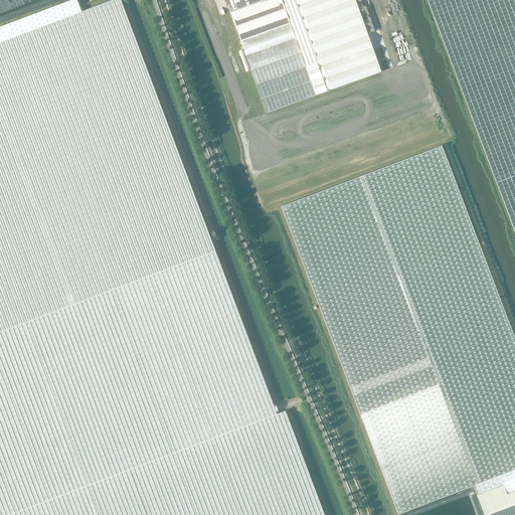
[(120,0),(109,0),(0,40),(0,331),(99,294),(201,255),(215,250),(120,0)]
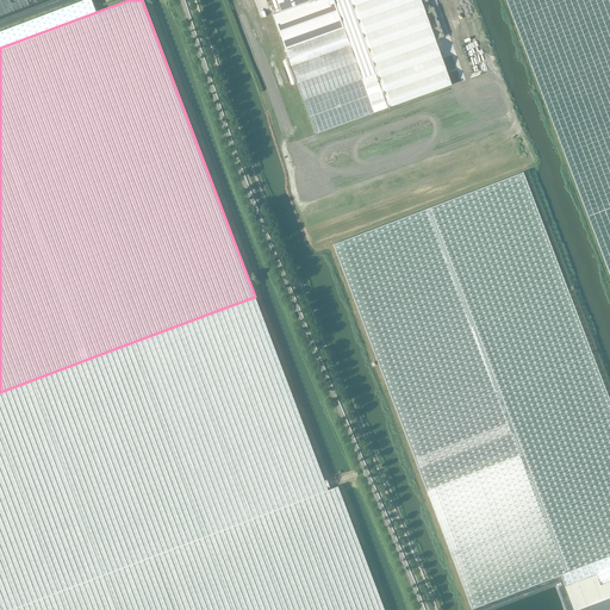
[(274,13),(272,13),(285,49),(316,134),(453,85),(421,0),(324,0),(281,16),(280,12),(274,14),(274,13)]
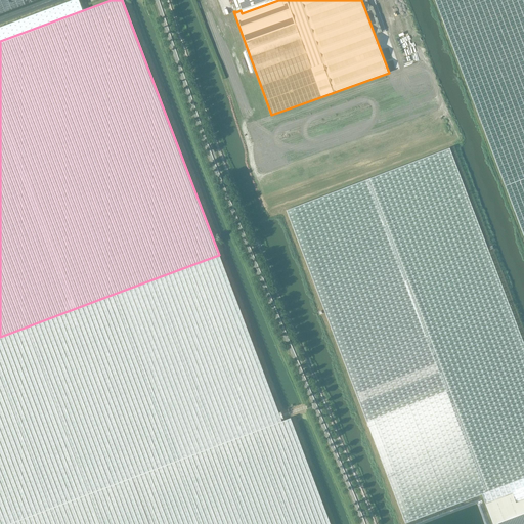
[(236,0),(241,10),(242,13),(278,0),(236,0)]
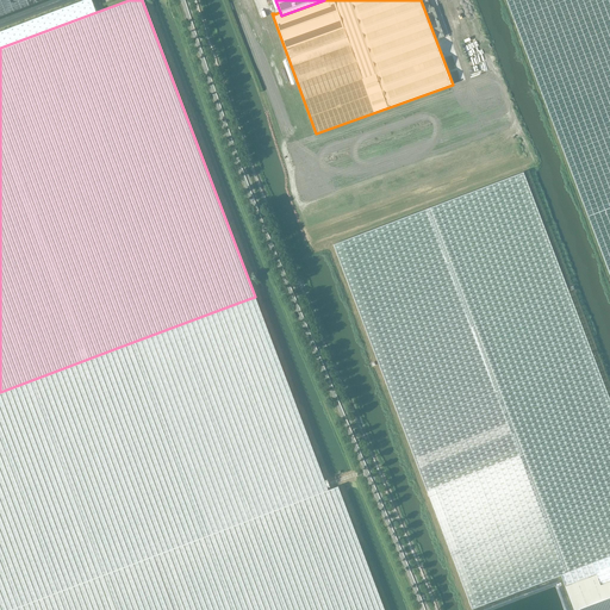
[(609,0),(508,0),(589,216),(609,206),(609,0)]
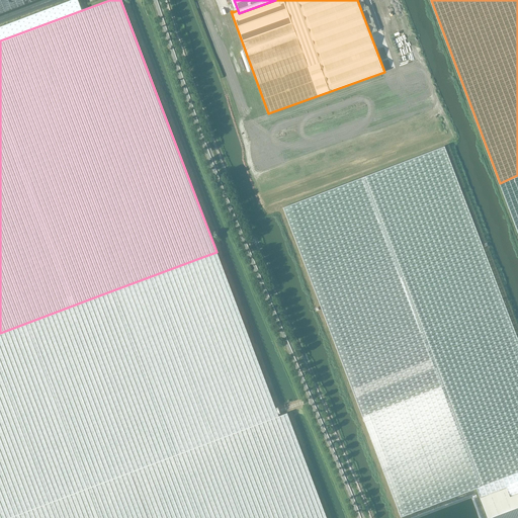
[(517,341),(444,146),(282,207),(401,517),(476,488),(483,506),(517,492),(517,341)]
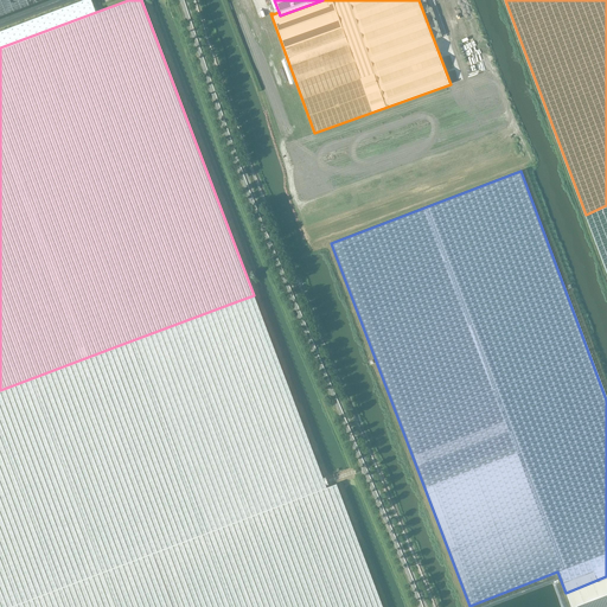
[(606,205),(586,215),(606,270),(606,205)]
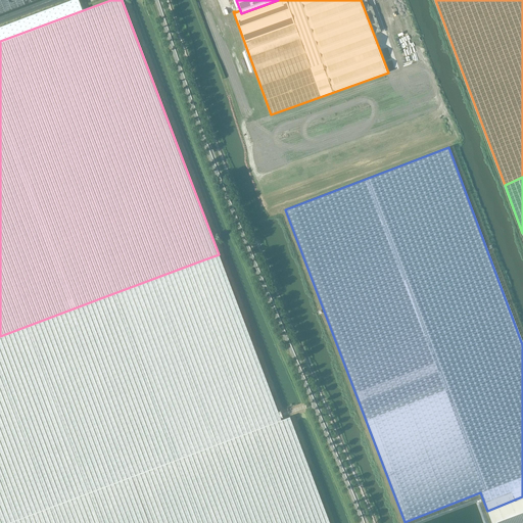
[(0,336),(0,522),(329,522),(289,417),(281,420),(235,298),(219,254),(204,259),(100,298),(0,336)]
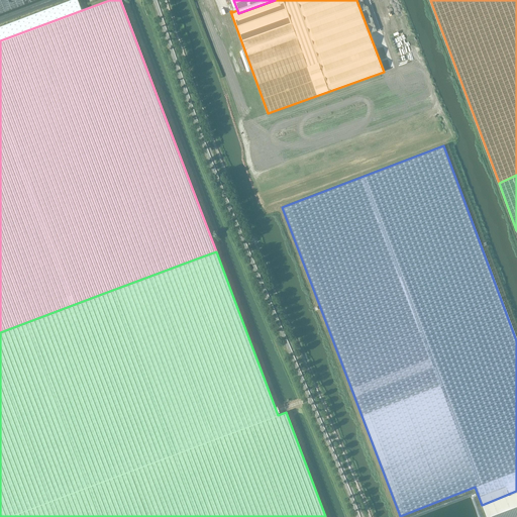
[(516,516),(516,491),(482,505),(486,516),(516,516)]
